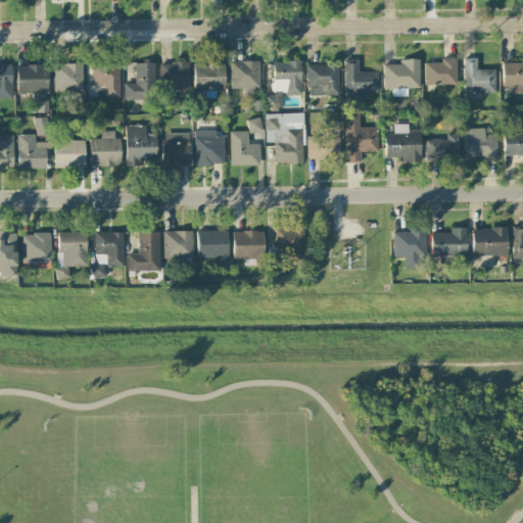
[(522,57),(521,58),(521,62),(502,62),(502,87),(510,87),(510,94),(522,93),(522,57)]
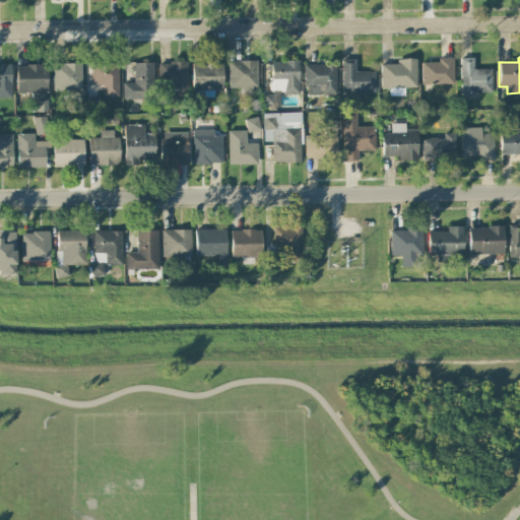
[(453,58),(438,58),(438,62),(420,62),(421,85),(453,84),(453,58)]
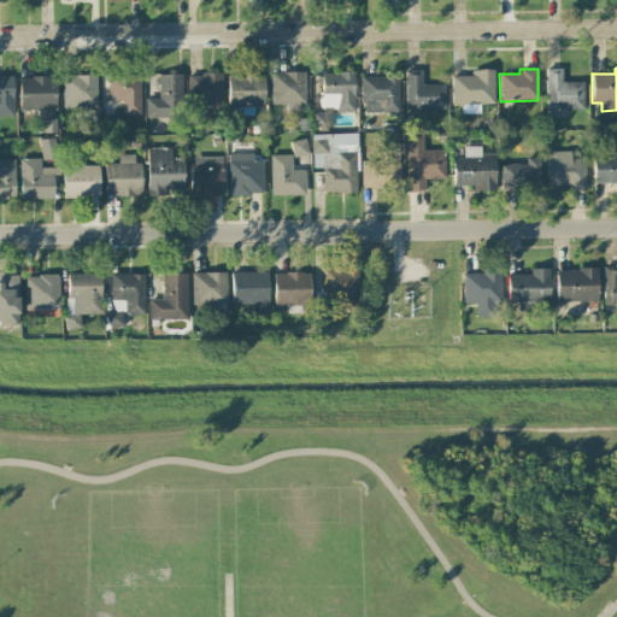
[(562,69),(545,69),(546,111),(583,110),(583,82),(562,82),(562,69)]
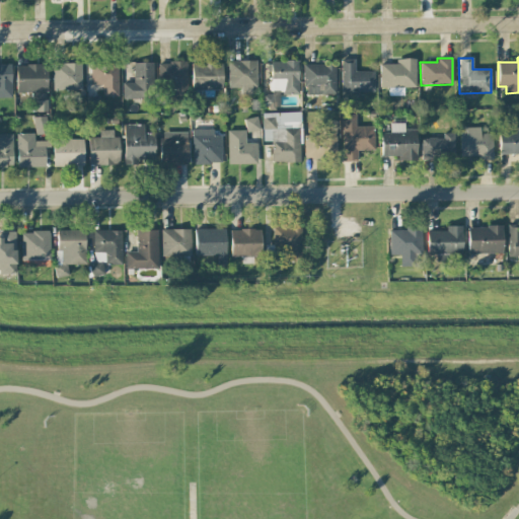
[(374,71),(355,71),(355,59),(341,59),(342,92),(375,92),(374,71)]
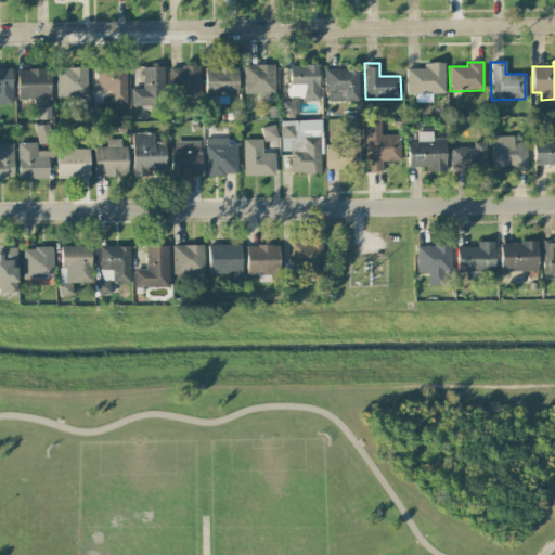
[(444,93),(444,63),(424,63),(424,68),(407,68),(407,94),(416,94),(416,103),(431,103),(431,93),(444,93)]
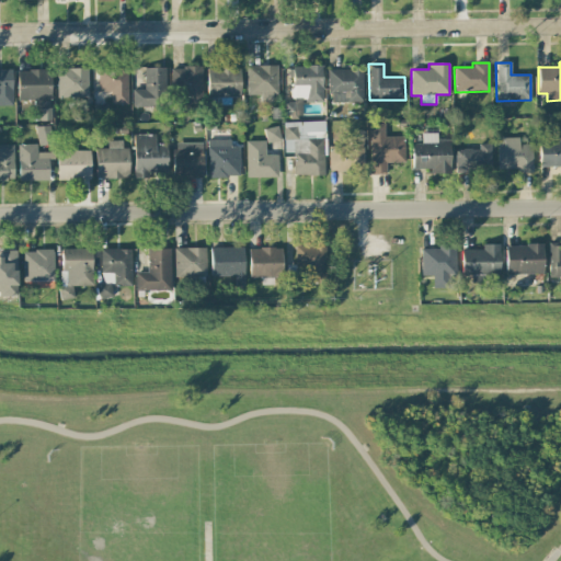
[(247,95),(260,94),(260,102),(277,102),(276,66),(247,66),(247,95)]
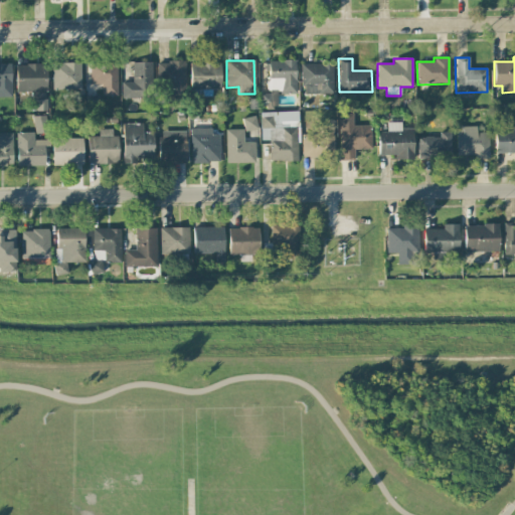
[(297,92),(296,60),(268,61),(269,93),(297,92)]
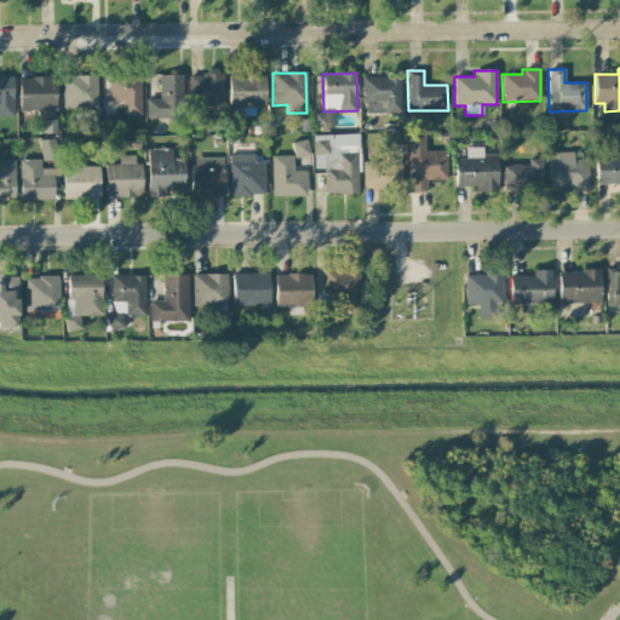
[(223,74),(188,75),(189,112),(224,112),(223,74)]
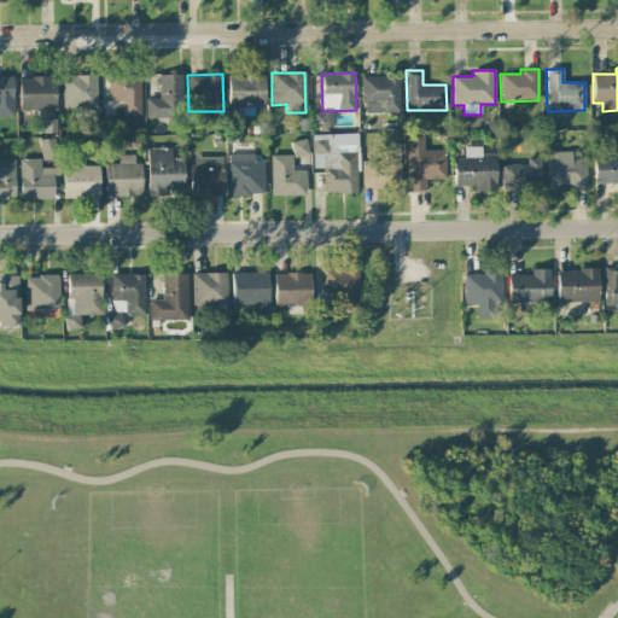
[(228,108),(264,108),(264,74),(228,74),(228,108)]
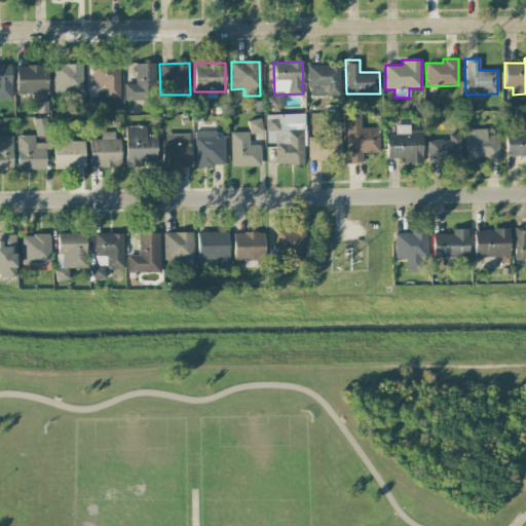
[(82,91),(82,64),(52,65),(53,91),(82,91)]
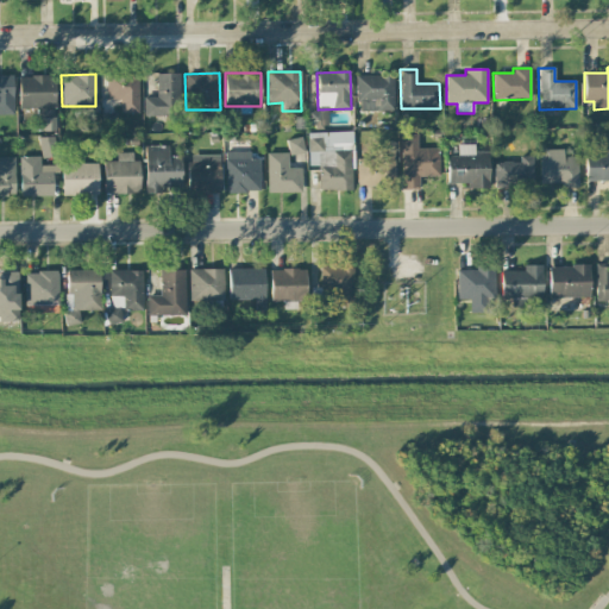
[(143,96),(144,117),(180,115),(180,74),(156,74),(157,96),(143,96)]
